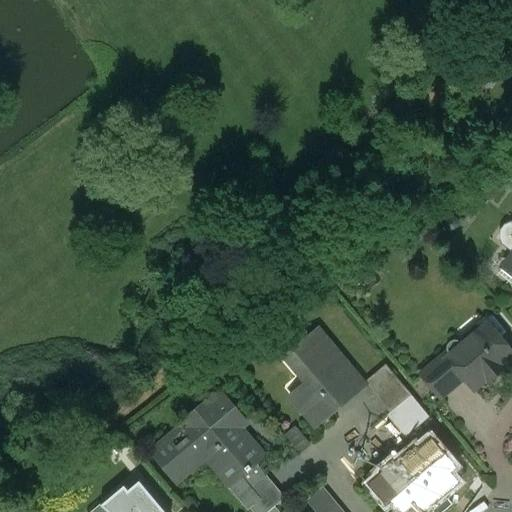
[(511,224),(510,224),(504,227),(500,232),(500,238),(502,244),(511,251),(511,224)]
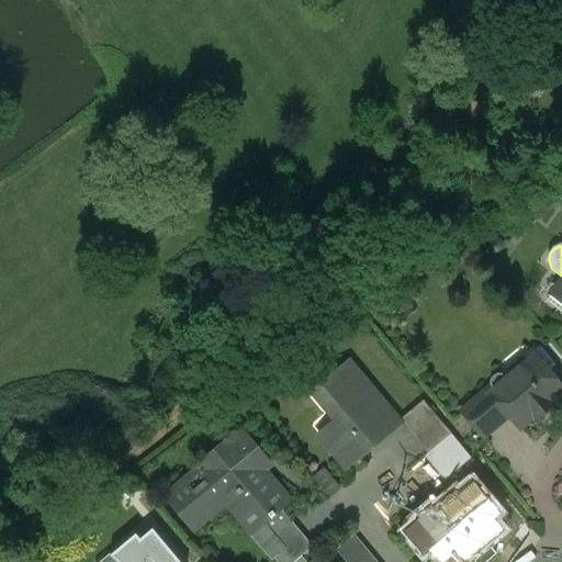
[(561,280),(552,293),(561,300),(561,280)]
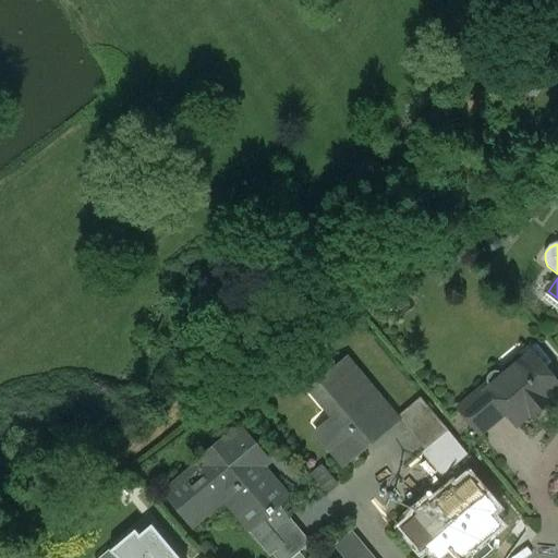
[(557,388),(528,353),(501,375),(498,373),(495,372),(492,373),(488,374),(486,377),(485,380),(486,384),(487,387),(484,389),(505,413),(514,424),(528,413),(530,416),(547,402),(545,399),(557,388)]
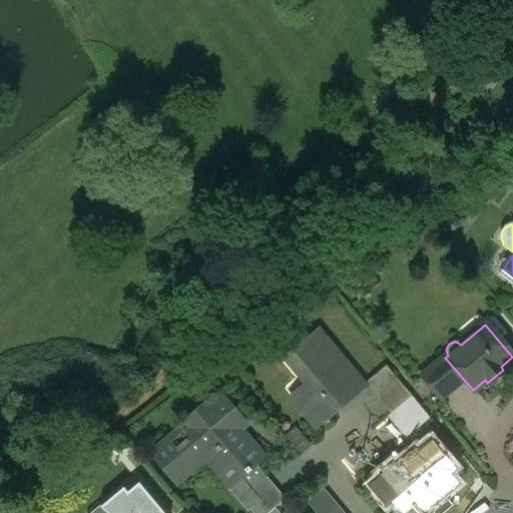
[(363,387),(318,332),(288,357),(308,381),(302,386),(308,393),(296,404),(315,427),(363,387)]
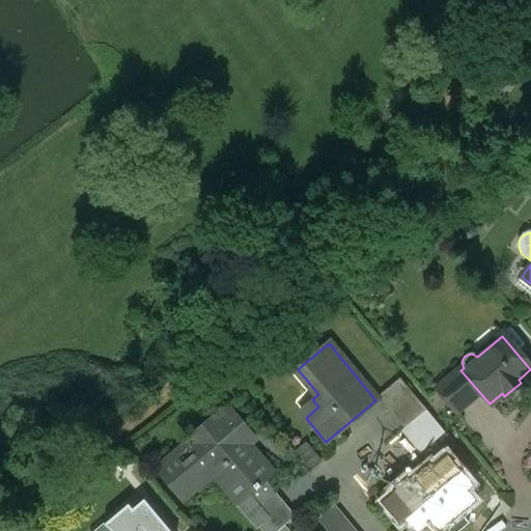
[(460,370),(437,390),(455,413),(480,393),(460,370)]
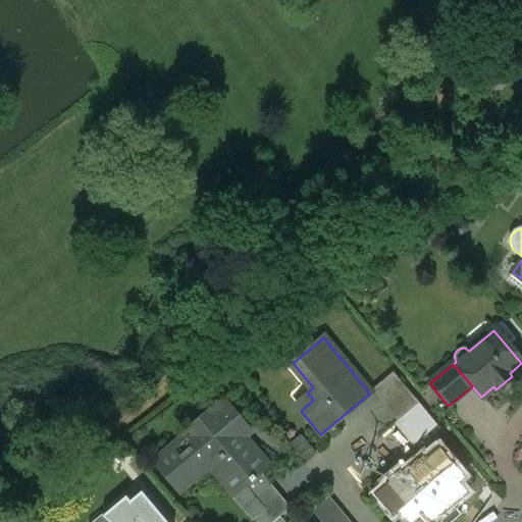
[(392,372),(370,390),(396,421),(418,403),(392,372)]
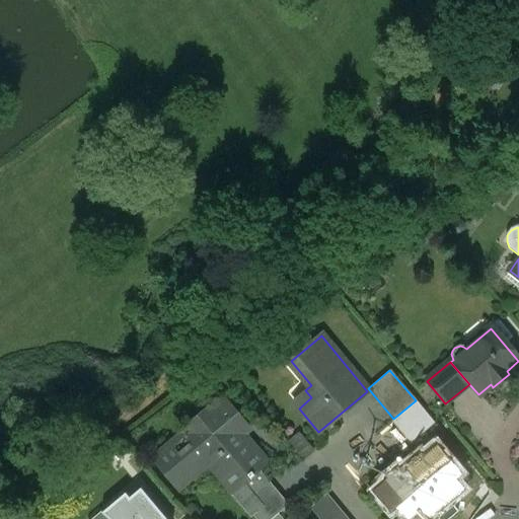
[(214,404),(181,432),(192,443),(178,454),(170,445),(154,459),(177,488),(208,462),(231,491),(241,483),(242,484),(258,470),(266,464),(236,430),(242,425),(223,401),(216,406),(214,404)]
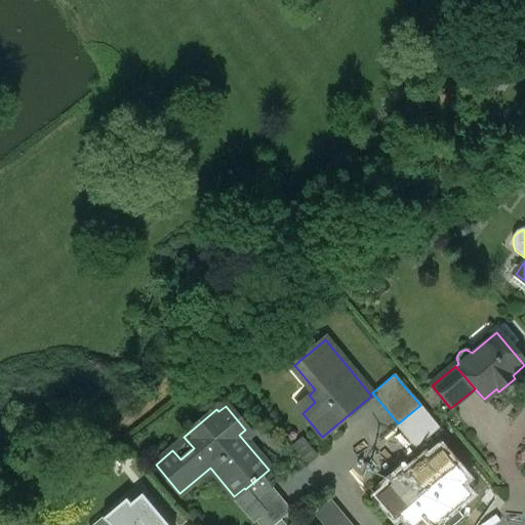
[(428,461),(425,458),(418,463),(411,455),(404,461),(411,470),(404,475),(402,472),(389,483),(391,486),(377,498),(394,518),(400,513),(410,524),(422,514),(432,524),(469,494),(458,483),(465,478),(441,449),(428,461)]
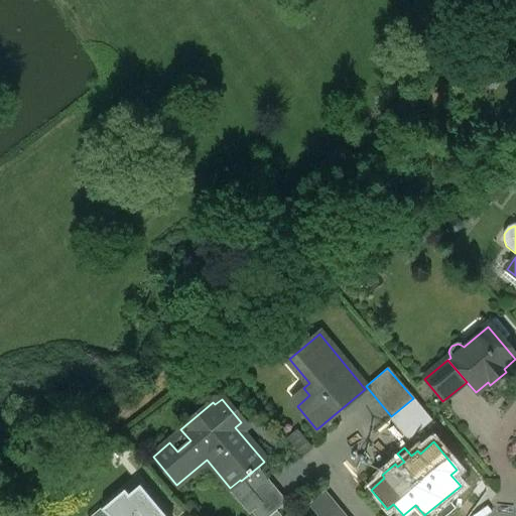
[(158,502),(126,464),(102,484),(115,499),(101,511),(104,515),(166,515),(165,515),(156,503),(158,502)]
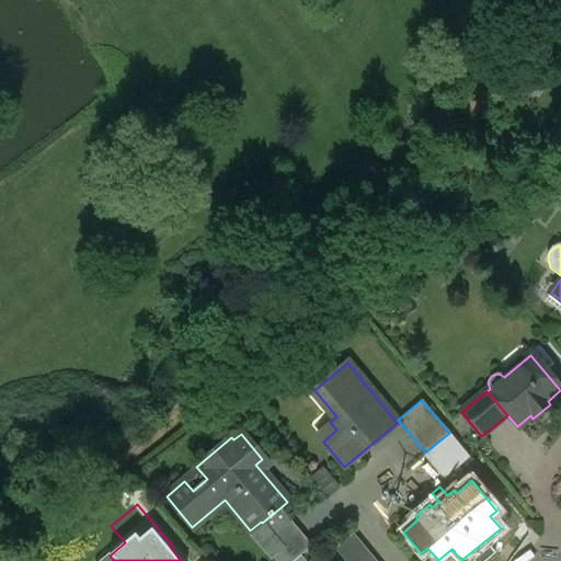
[(279,508),(262,523),(261,522),(250,530),(275,560),(293,560),(311,546),(279,508)]
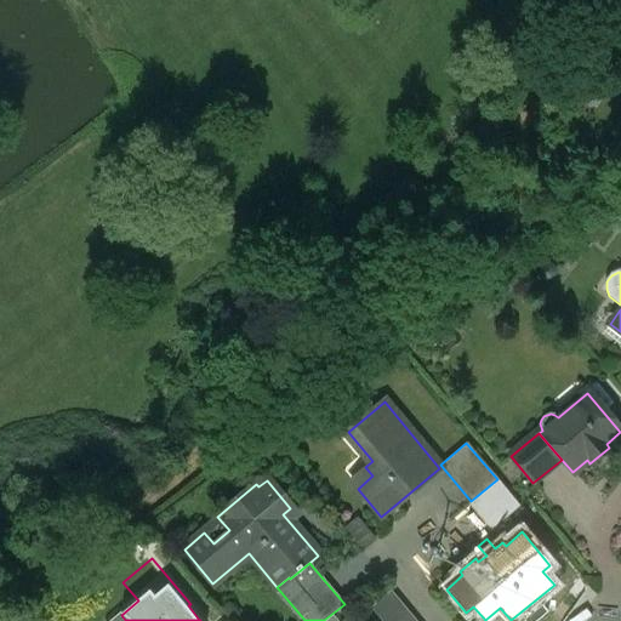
[(223,620),(212,609),(199,620),(200,620),(223,620)]
